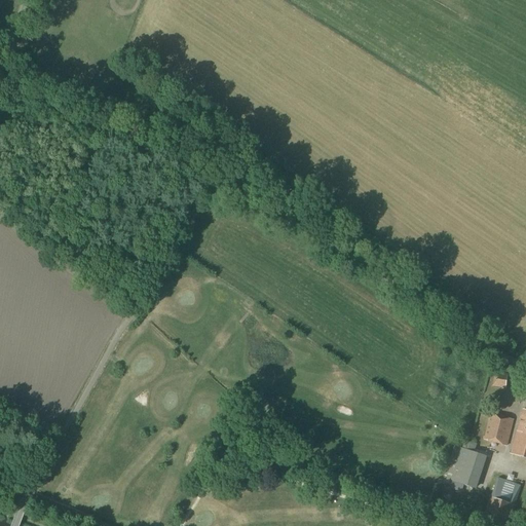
[(508,375),(495,373),(493,386),(505,388),(508,375)]
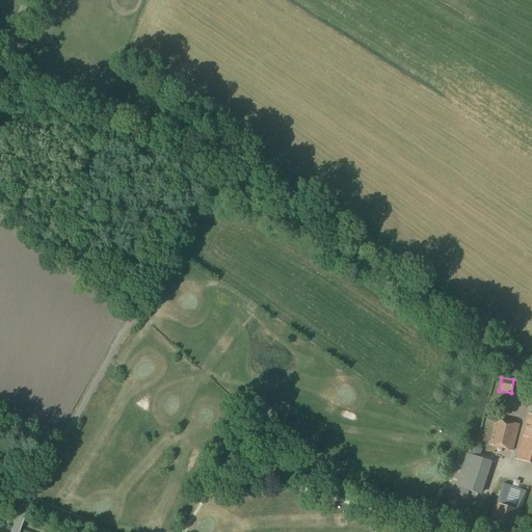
[(531,463),(531,415),(529,415),(516,459),(531,463)]
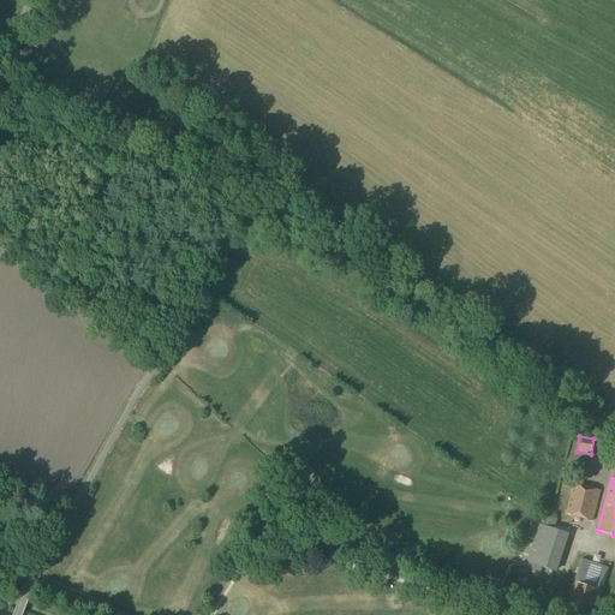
[(592,523),(601,491),(573,484),(565,514),(592,523)]
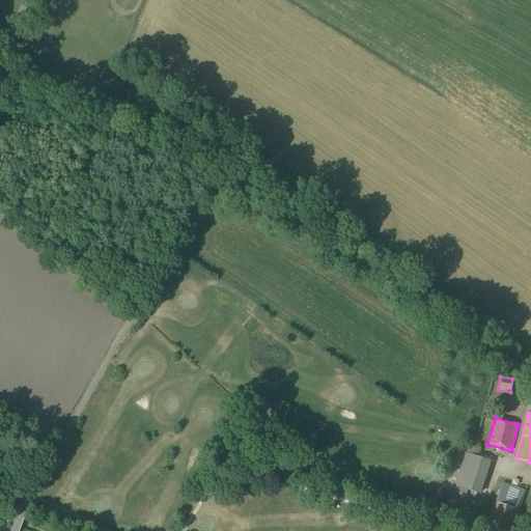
[(481,495),(492,462),(458,451),(447,483),(481,495)]
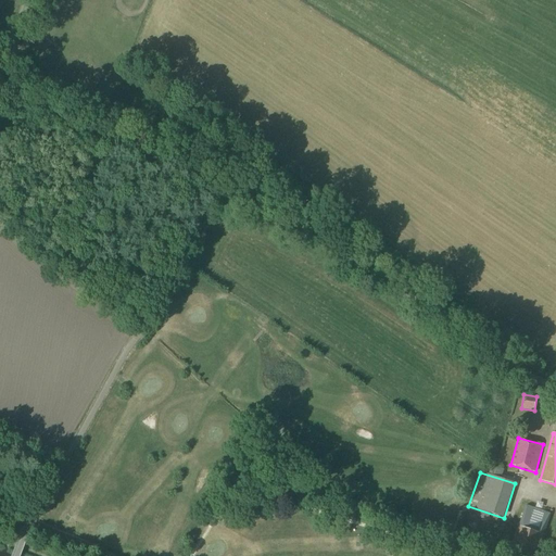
[(520,527),(519,527),(518,528),(518,527),(509,552),(510,552),(521,555),(538,555),(545,535),(552,516),(527,507),(520,527)]
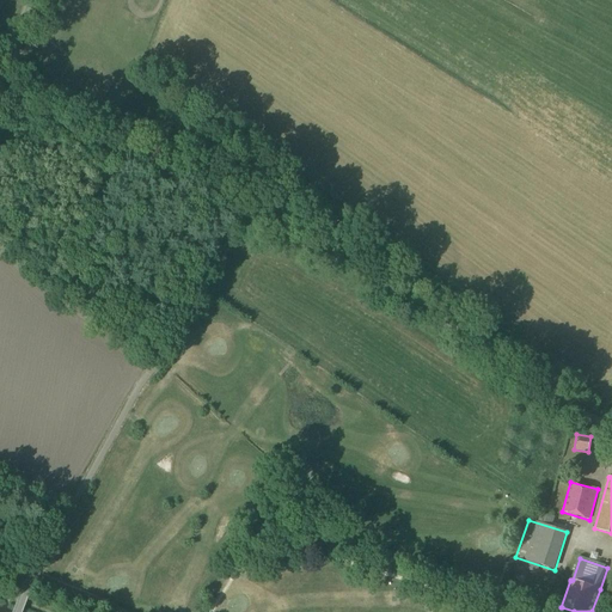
All buildings are outlined.
